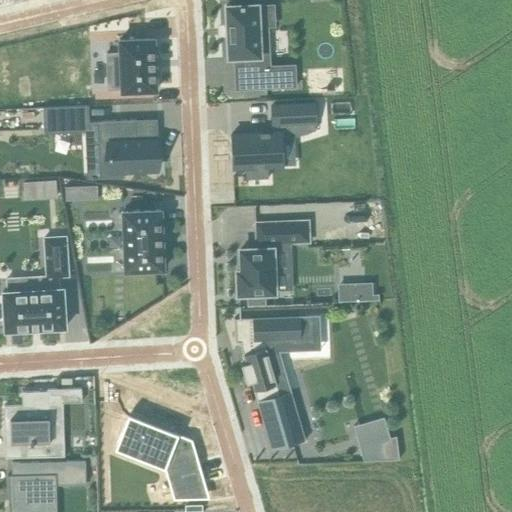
[(227,26),(225,26),(226,39),(227,39),(228,58),(254,57),(256,89),(296,87),(295,65),(270,66),(268,27),(259,28),(258,5),(244,6),(244,4),(240,5),(240,6),(226,6),(227,26)]
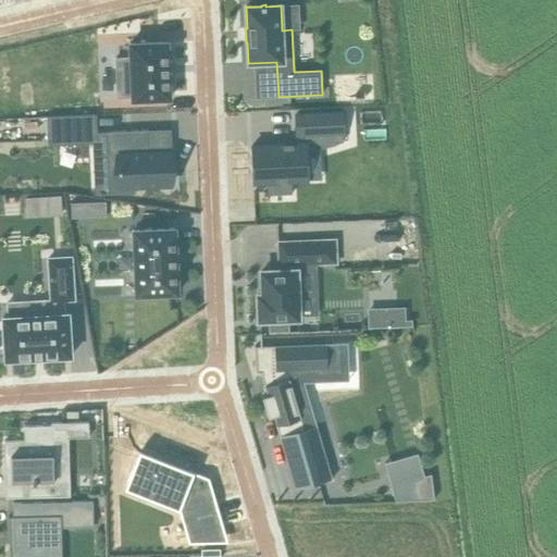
[(131,58),(116,59),(118,97),(132,97),(133,100),(170,99),(168,42),(130,44),(131,58)]
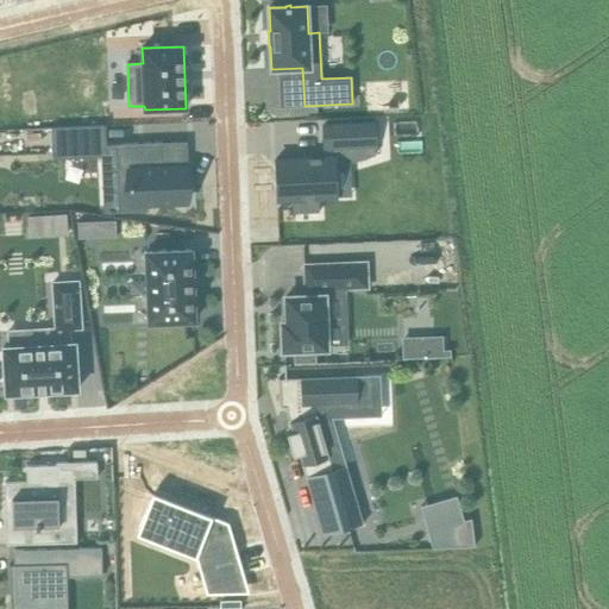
[(324,157),(275,159),(277,200),(292,200),(293,213),(319,212),(319,198),(337,198),(336,168),(376,155),(374,124),(322,126),(324,148),(333,148),(333,157),(324,157)]
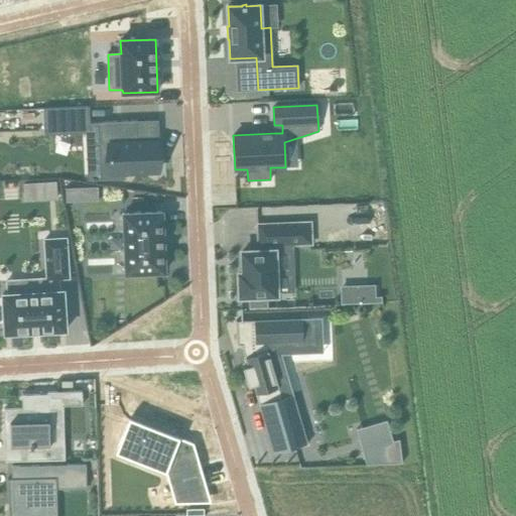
[(90,107),(43,109),(44,131),(91,129),(91,123),(90,107)]
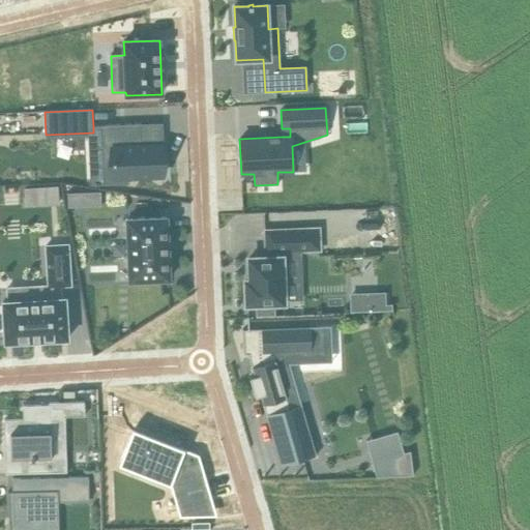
[(351,119),(356,207),(381,206),(376,117),(351,119)]
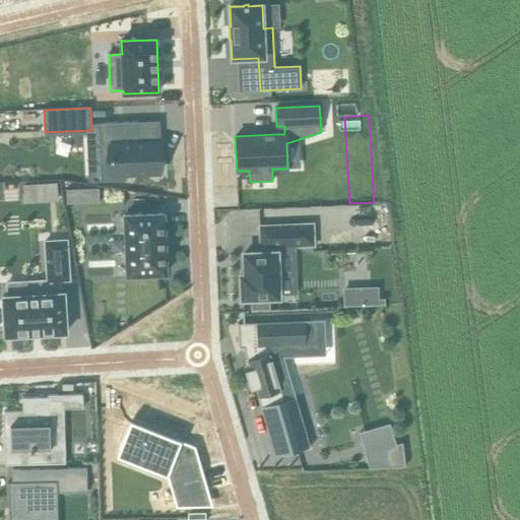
[(138,121),(100,123),(102,181),(127,180),(126,174),(159,172),(158,142),(139,143),(138,121)]
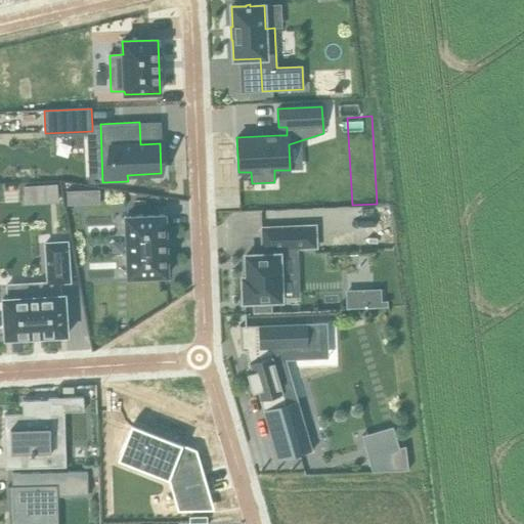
[(57,184),(25,186),(26,203),(58,201),(57,184)]
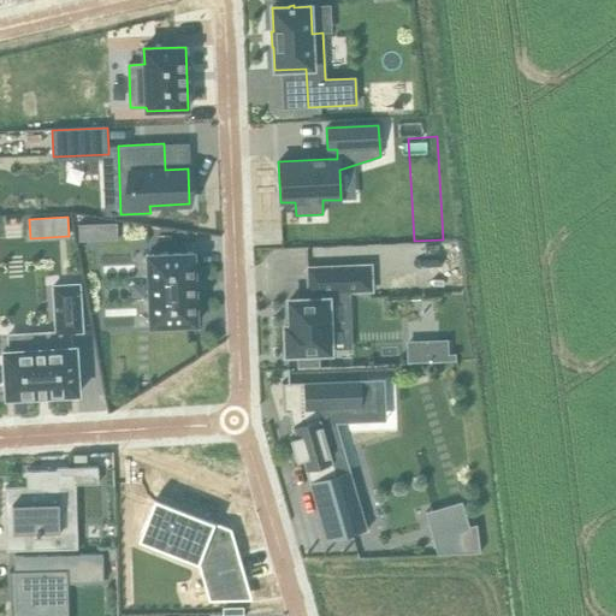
[(95,224),(78,225),(78,242),(95,241),(95,224)]
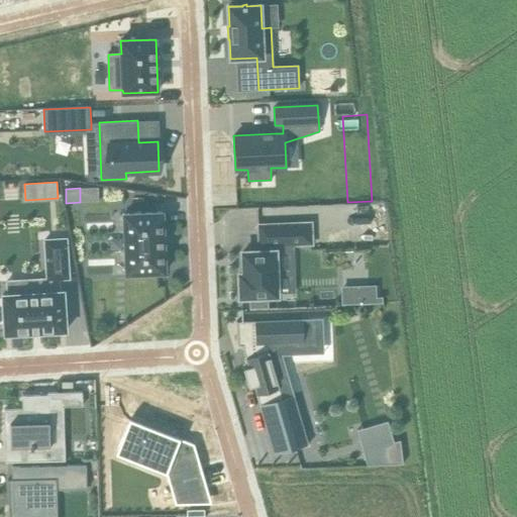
[(126,274),(165,273),(163,212),(123,214),(126,274)]
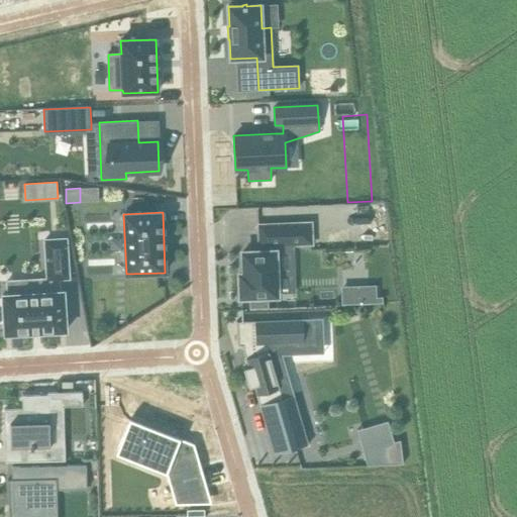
[(311,223),(259,225),(260,246),(294,245),(312,244),(311,223)]
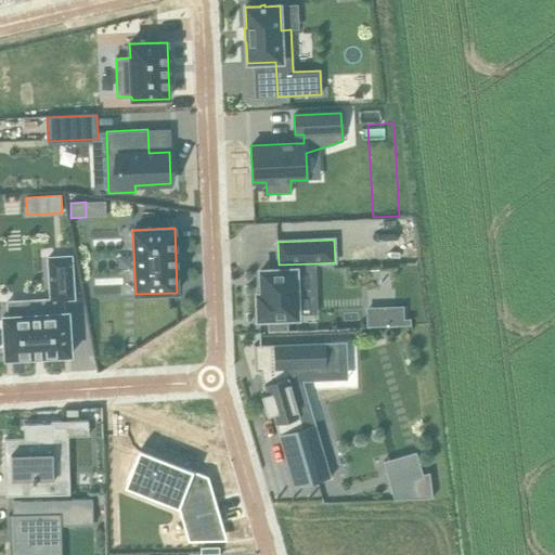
[(9,317),(2,317),(2,319),(3,319),(5,357),(5,359),(8,359),(68,355),(68,356),(71,356),(71,352),(67,314),(68,314),(68,312),(63,312),(62,299),(74,299),(72,256),(48,258),(50,299),(51,313),(28,314),(27,301),(8,302),(9,317)]
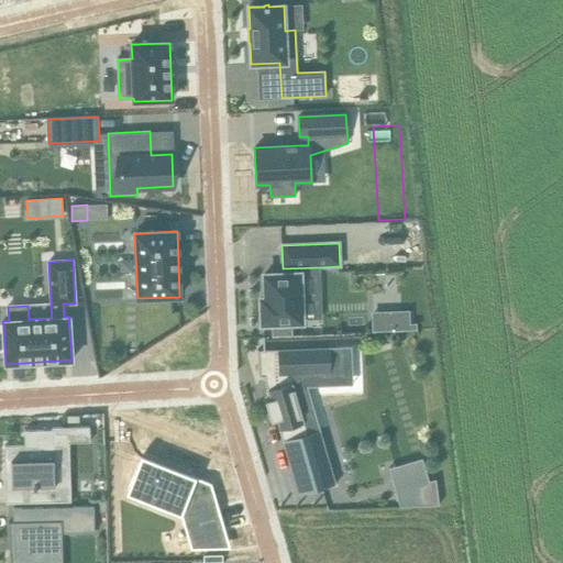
[(265,298),(261,298),(262,323),(273,323),(290,322),(301,322),(301,320),(300,305),(321,305),(320,267),(283,268),(283,274),(264,275),(265,298)]
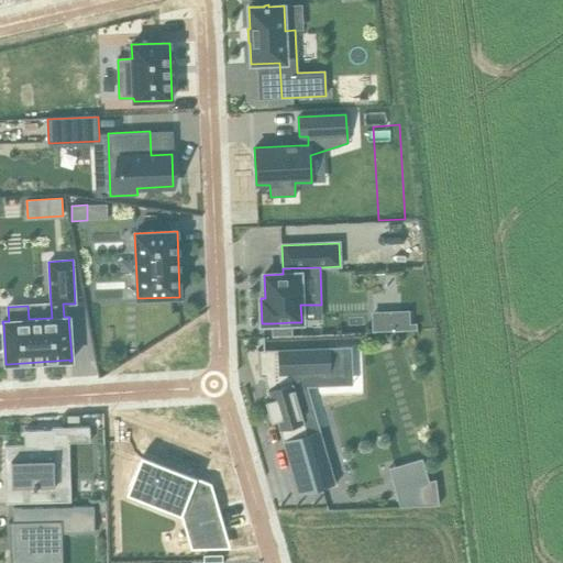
[(409,312),(374,313),(374,333),(416,332),(416,326),(409,326),(409,312)]
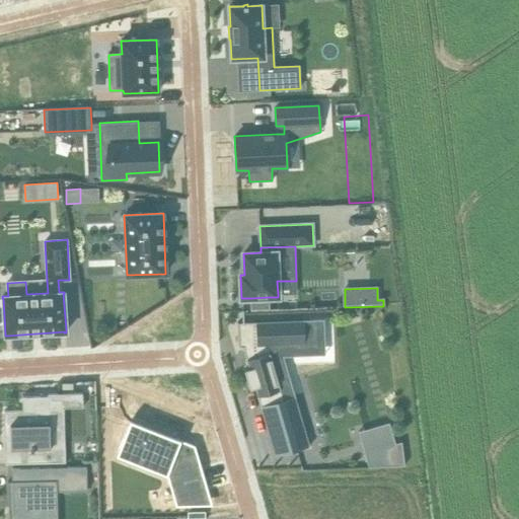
[(237,323),(238,347),(243,347),(243,350),(248,368),(244,370),(249,389),(254,387),(268,432),(289,426),(296,449),(275,455),(275,456),(309,446),(295,396),(283,399),(270,353),(270,346),(305,345),(304,320),(237,323)]
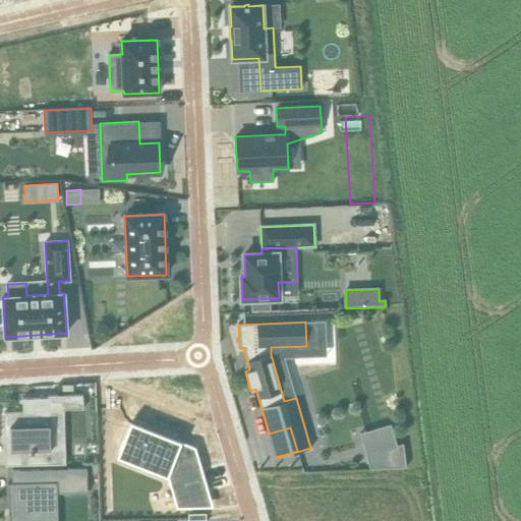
[(22,412),(4,413),(4,415),(6,414),(7,452),(27,451),(27,465),(65,464),(65,448),(64,409),(83,409),(82,395),(48,396),(48,398),(22,399),(22,412)]
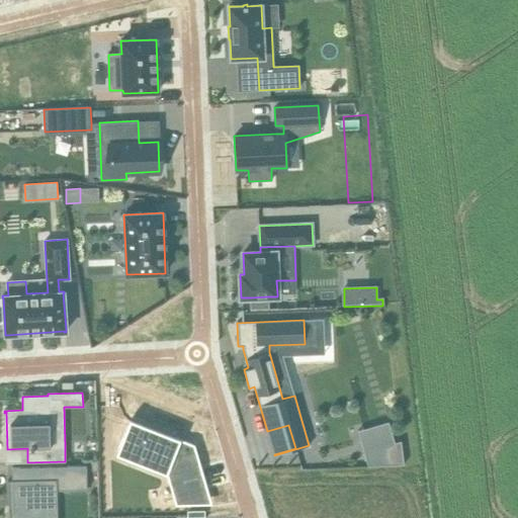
[(71,409),(70,457),(95,458),(96,410),(71,409)]
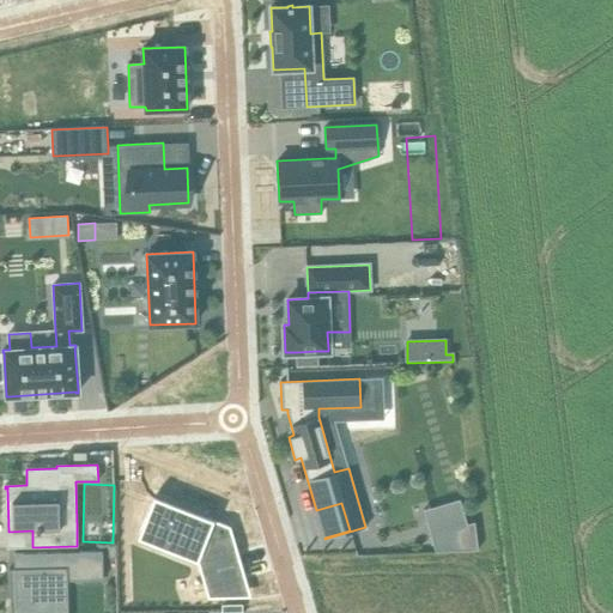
[(153,497),(138,535),(198,559),(199,559),(199,560),(210,594),(210,595),(211,596),(212,596),(212,598),(213,598),(242,596),(243,596),(244,595),(246,595),(246,594),(247,593),(247,592),(247,590),(229,532),(229,530),(228,529),(226,529),(226,528),(225,528),(224,528),(223,528),(223,529),(222,529),(211,526),(213,520),(194,513),(182,508),(153,497)]
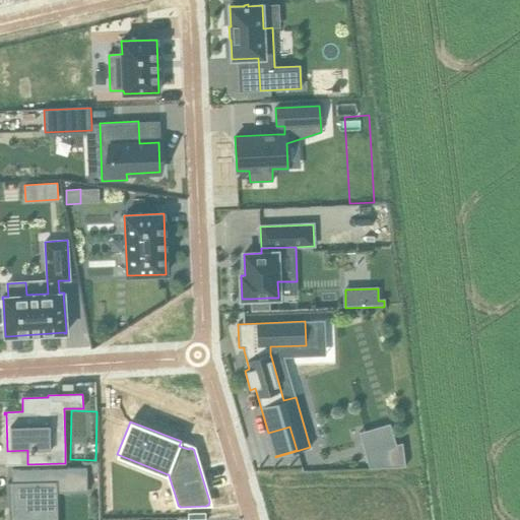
[(369,468),(405,467),(404,443),(365,454),(369,468)]
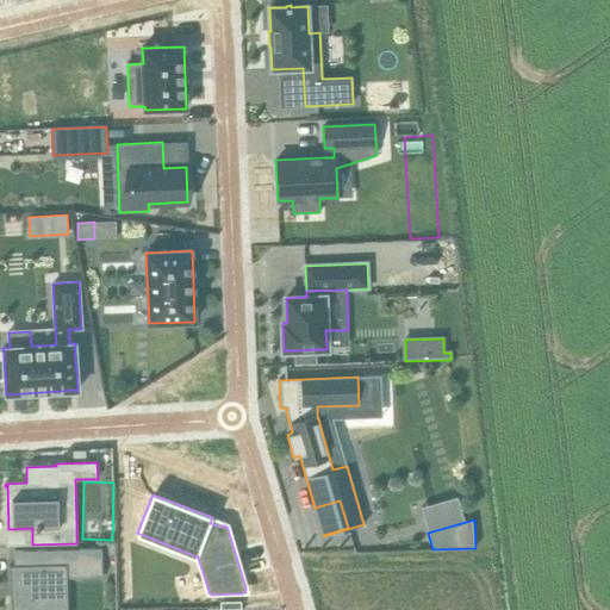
[(14,566),(10,566),(10,570),(14,570),(16,599),(10,599),(10,609),(67,609),(67,578),(103,577),(101,549),(13,552),(14,566)]
